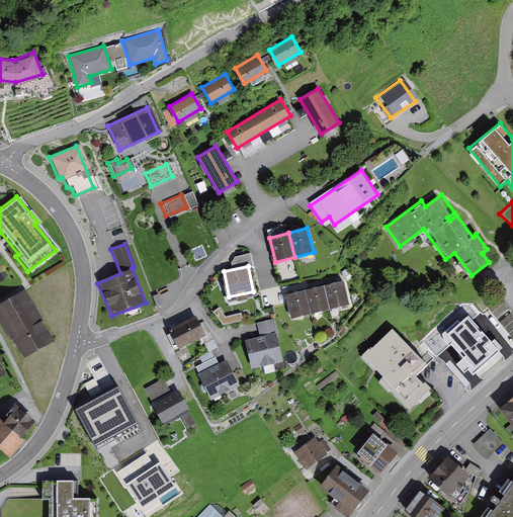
[(346,280),(326,285),(331,308),(351,303),(346,280)]
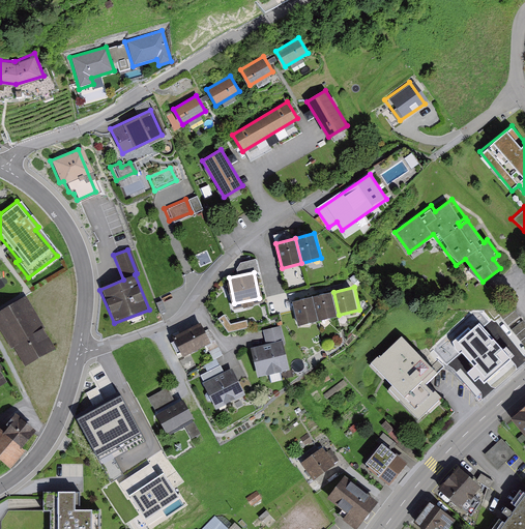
[(333,292),(313,296),(318,320),(339,315),(333,292)]
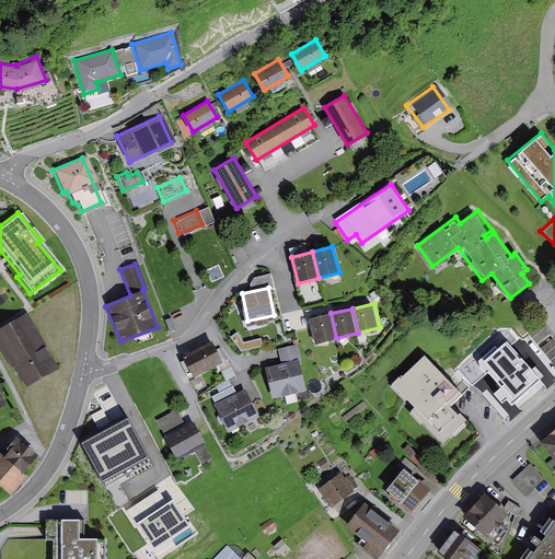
[(331,313),(309,318),(315,344),(336,338),(331,313)]
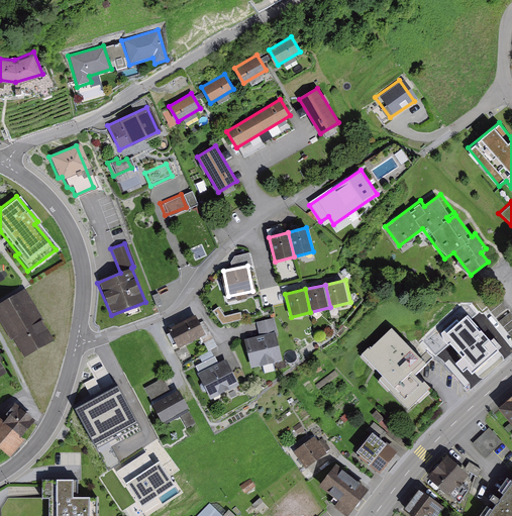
[(49,337),(21,291),(0,303),(0,318),(21,353),(49,337)]
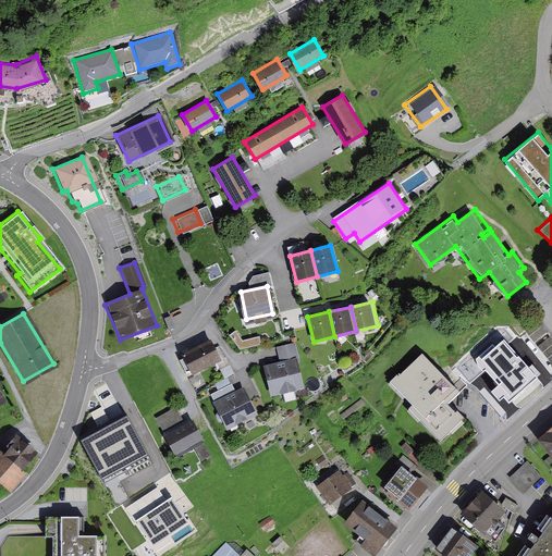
[(504,351),(486,334),(466,356),(485,372),(504,351)]
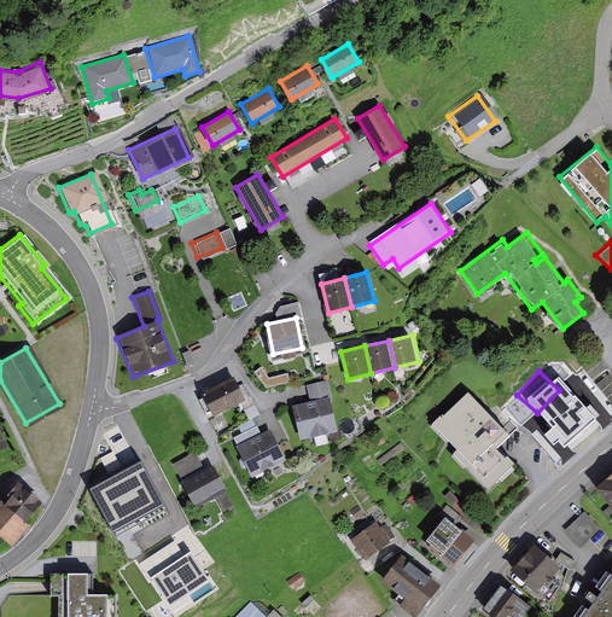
[(595,383),(611,403),(611,401),(611,378),(607,373),(595,383)]
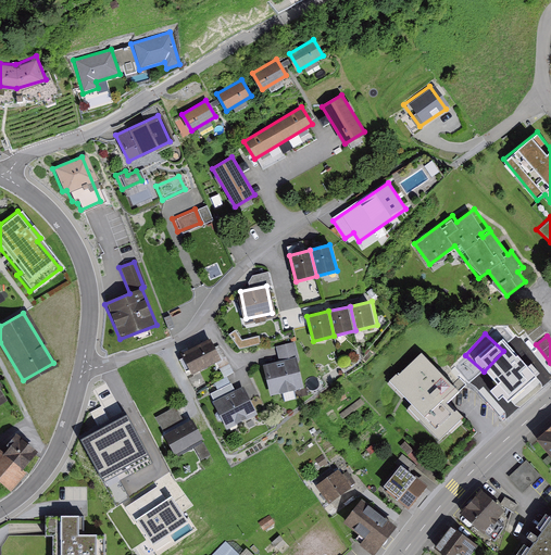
[(218,360),(207,338),(182,353),(193,374),(218,360)]
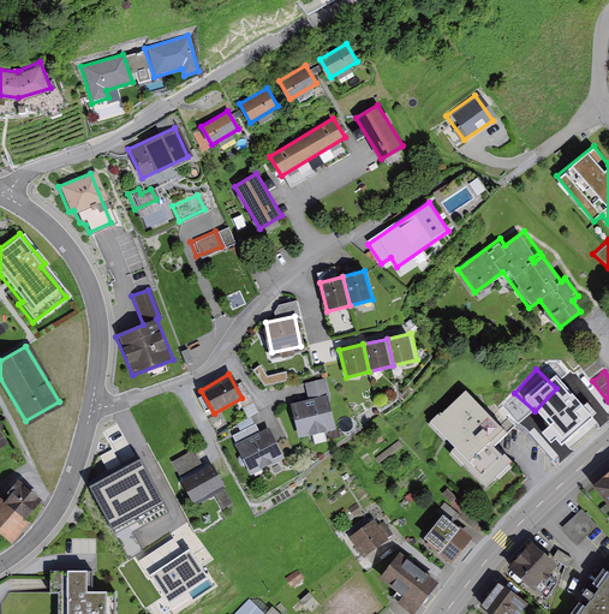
[(308,399),(328,394),(324,377),(304,382),(308,399)]
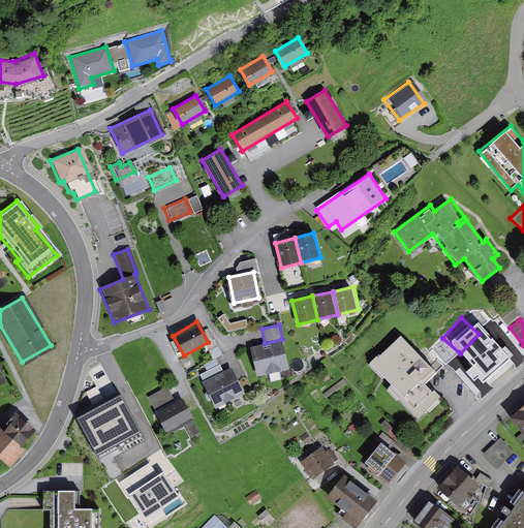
[(425,382),(432,375),(396,336),(369,361),(391,383),(387,387),(417,420),(439,399),(425,382)]
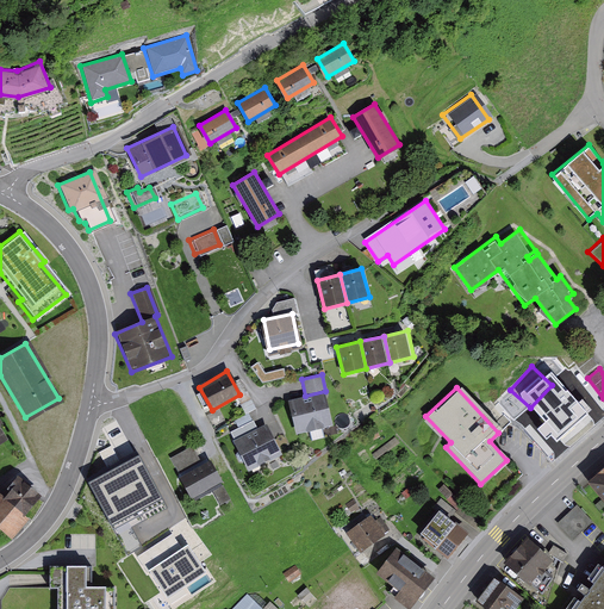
[(305,396),(287,401),(294,433),(332,423),(325,391),(305,396)]
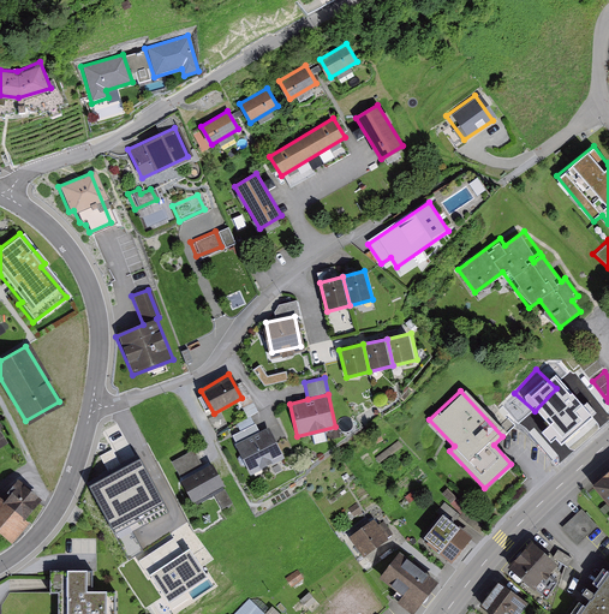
[(598,418),(573,395),(537,435),(562,458),(598,418)]
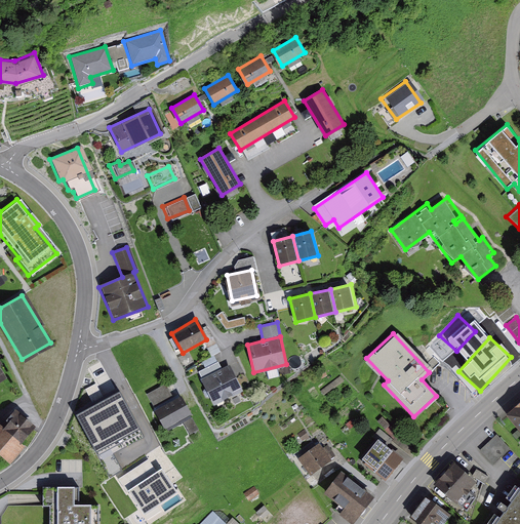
[(242,390),(228,365),(202,380),(216,405),(242,390)]
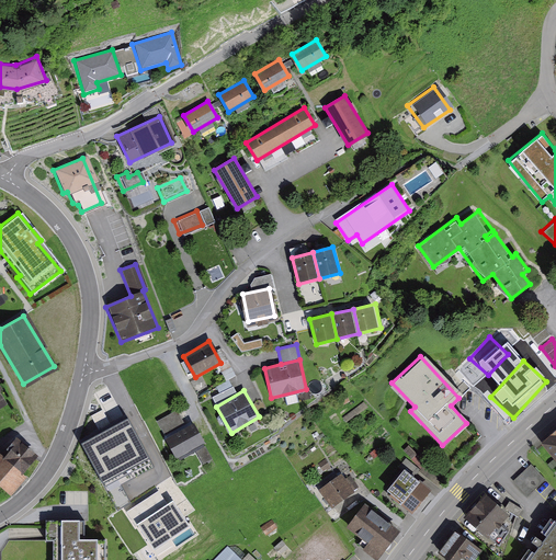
[(202,444),(189,422),(165,436),(177,458),(202,444)]
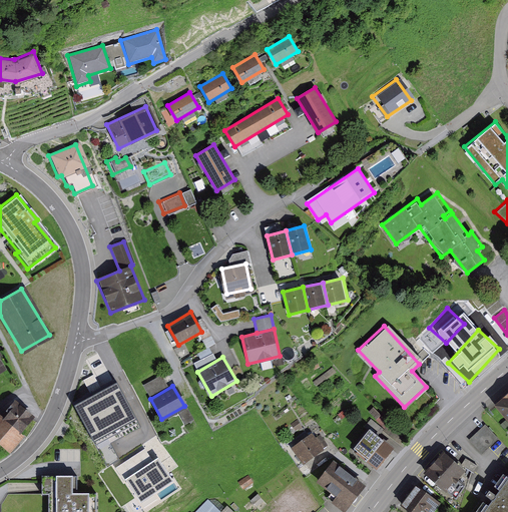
[(507,392),(494,405),(507,419),(507,392)]
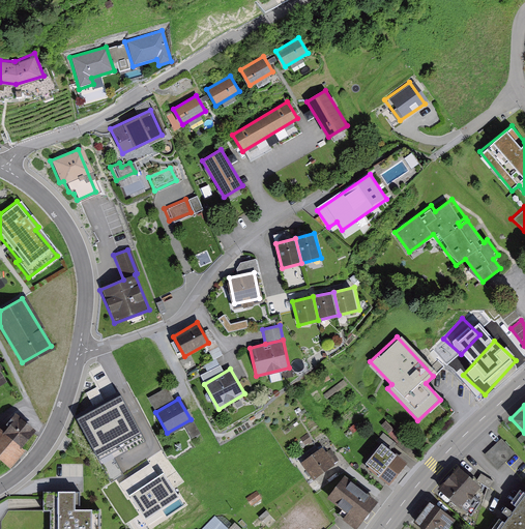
[(34,432),(13,414),(2,429),(0,427),(0,459),(7,465),(34,432)]
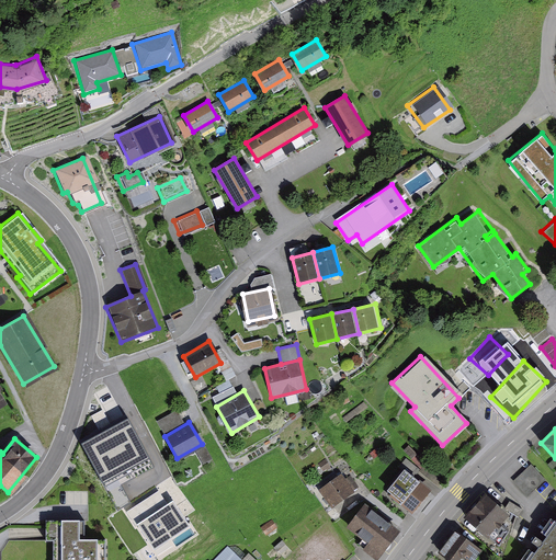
[(322,457),(316,461),(321,471),(329,467),(322,457)]
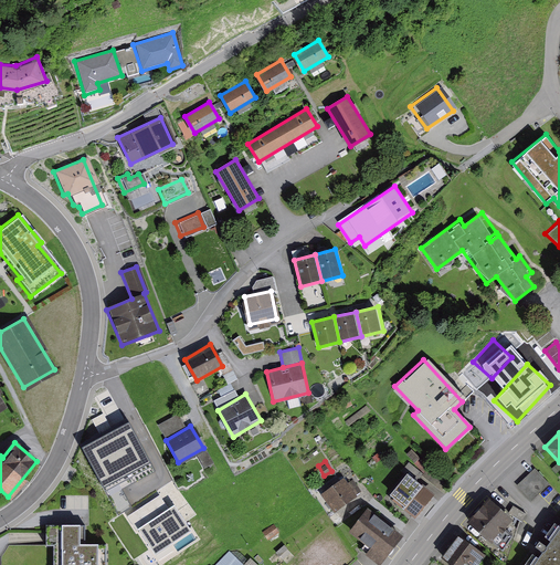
[(546,481),(531,468),(514,488),(528,501),(534,495),(546,481)]
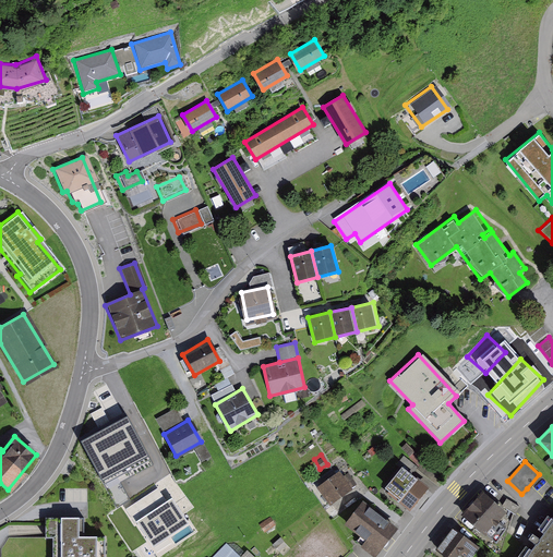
[(429,488),(405,470),(385,494),(409,512),(429,488)]
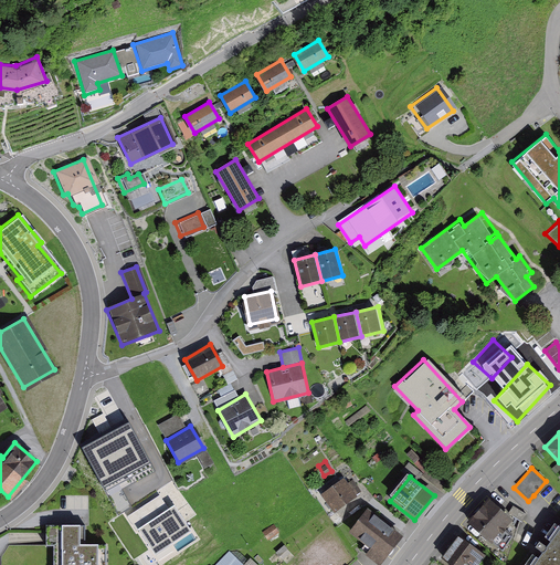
[(357,495),(345,479),(324,494),(336,511),(357,495)]
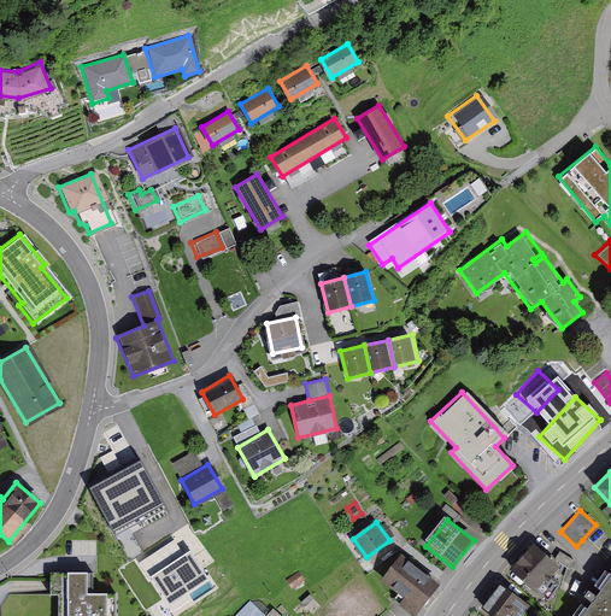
[(563,561),(539,540),(513,568),(538,588),(563,561)]
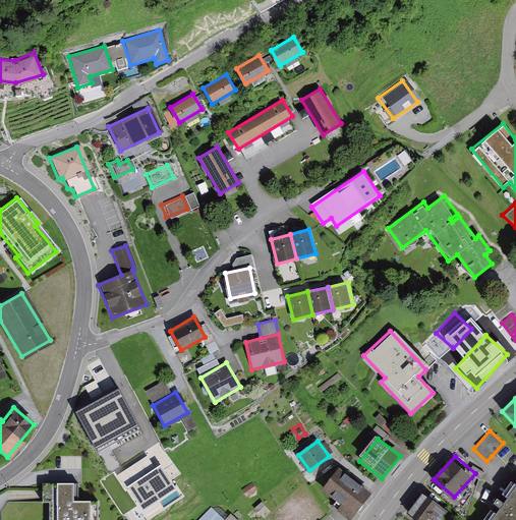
[(367,496),(340,470),(322,490),(350,515),(367,496)]
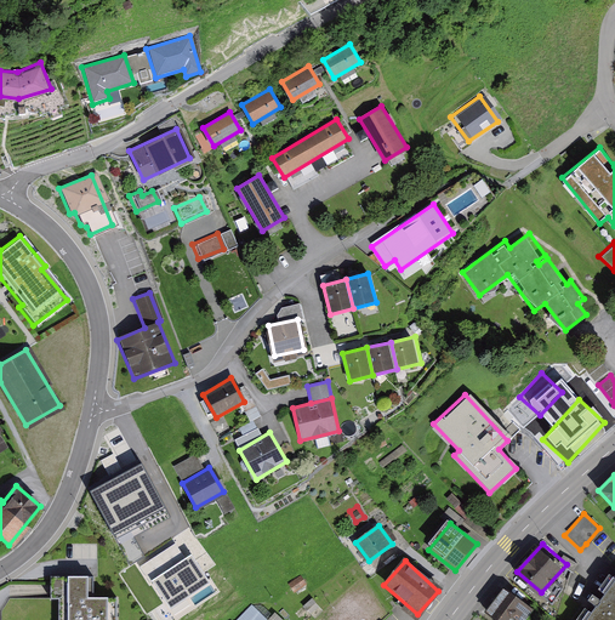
[(297,574),(286,581),(292,591),(305,584),(297,574)]
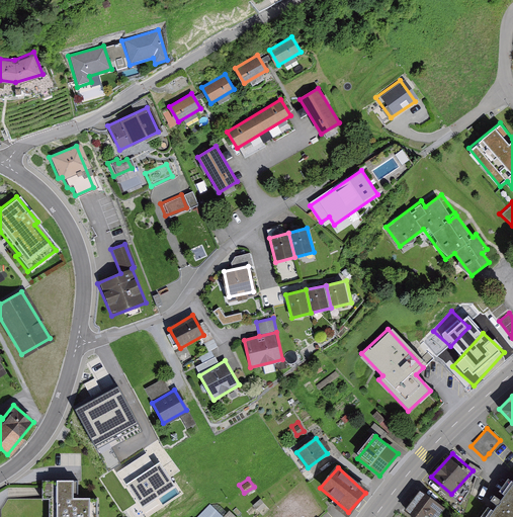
[(73,481),(40,481),(39,500),(49,500),(48,516),(95,516),(95,498),(73,498),(73,481)]
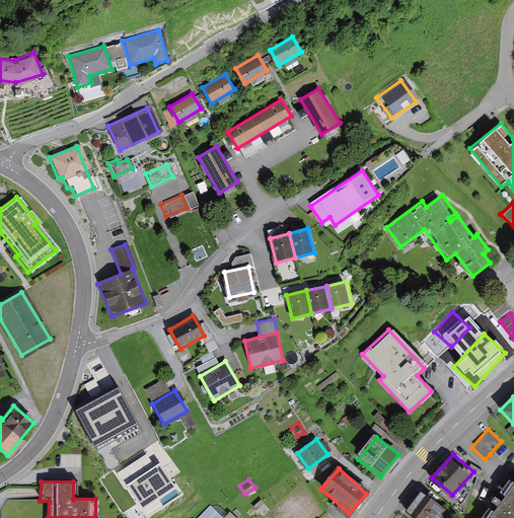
[(513,517),(513,482),(486,517),(513,517)]
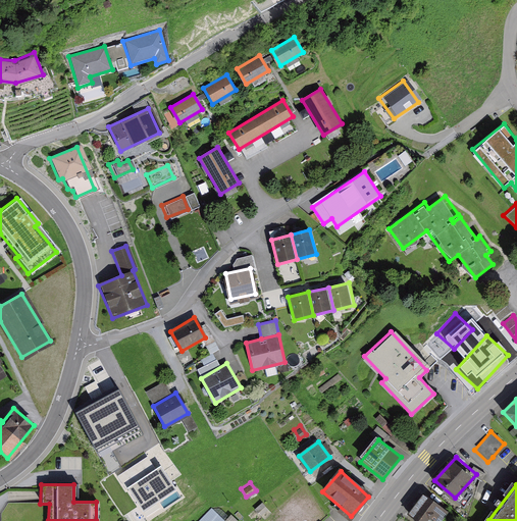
[(450,520),(454,517),(423,495),(410,513),(420,520),(450,520)]
